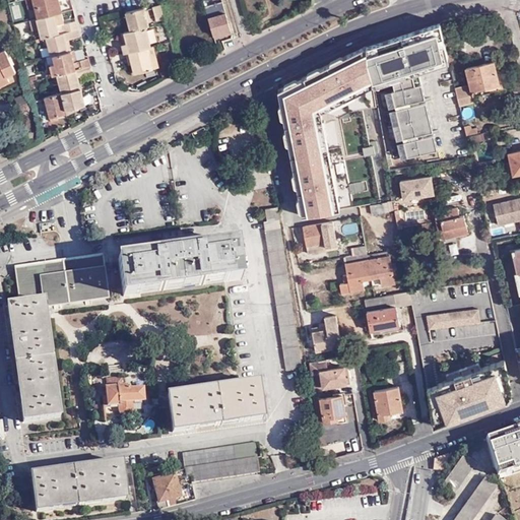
[(54,13),(61,12),(57,0),(34,0),(36,5),(39,17),(54,13)]
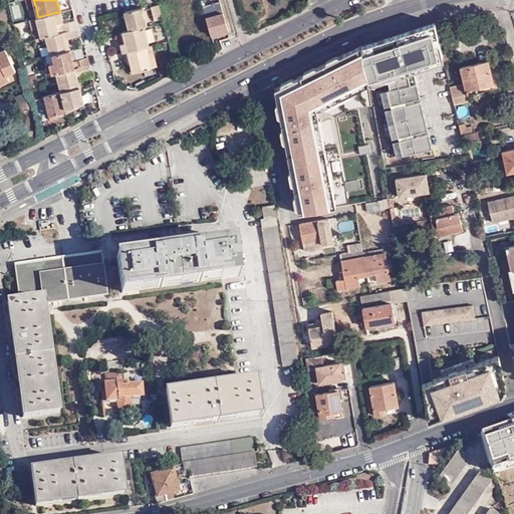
[(201,6),(210,34),(227,29),(222,11),(217,13),(214,2),(201,6)]
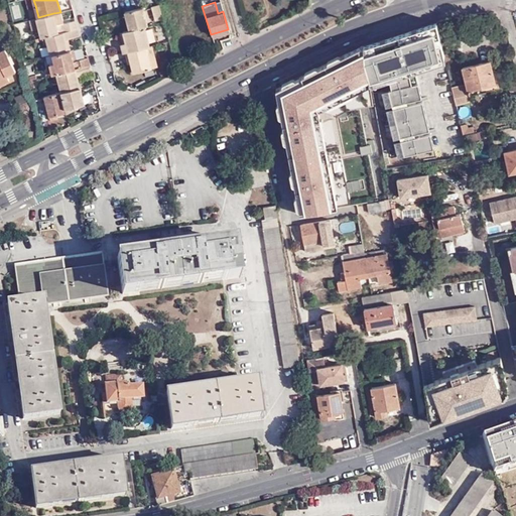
[(153,22),(162,19),(158,6),(148,8),(153,22)]
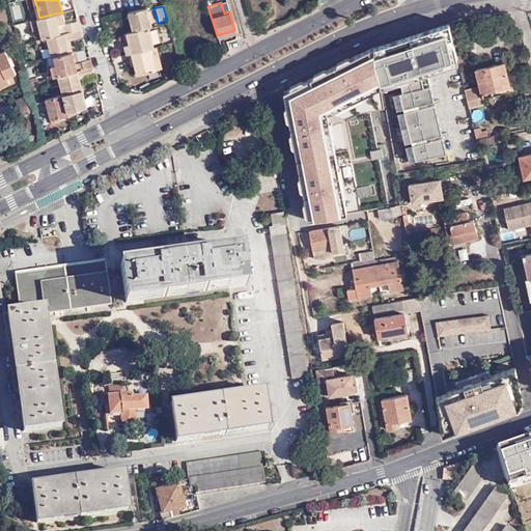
[(148,27),(144,7),(131,10),(123,12),(129,32),(145,28),(148,27)]
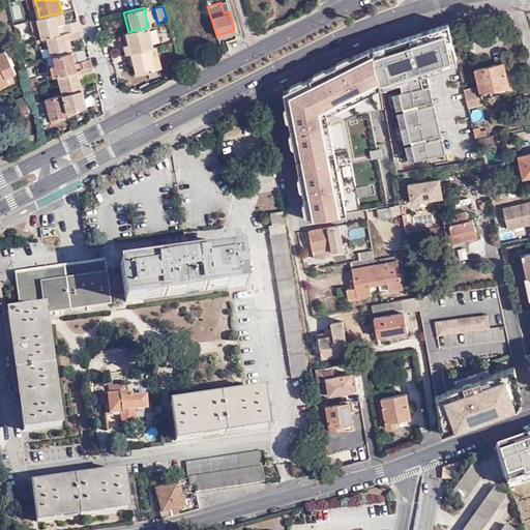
[(62,12),(55,13),(59,26),(66,24),(63,11),(62,12)]
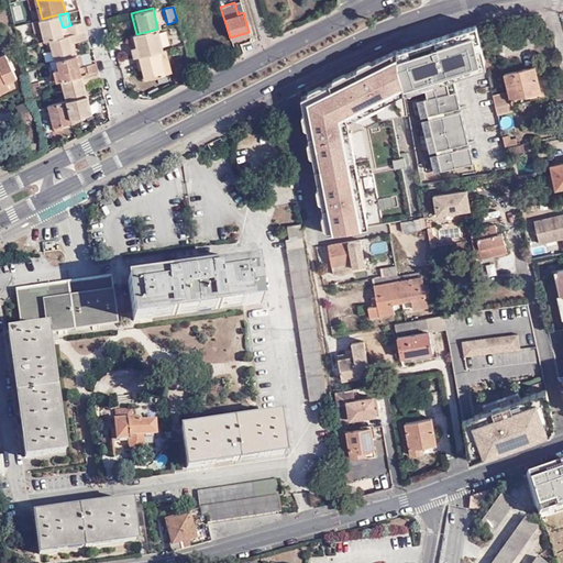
[(63,28),(58,14),(42,19),(40,20),(43,31),(45,41),(48,40),(85,31),(84,22),(70,25),(63,28)]
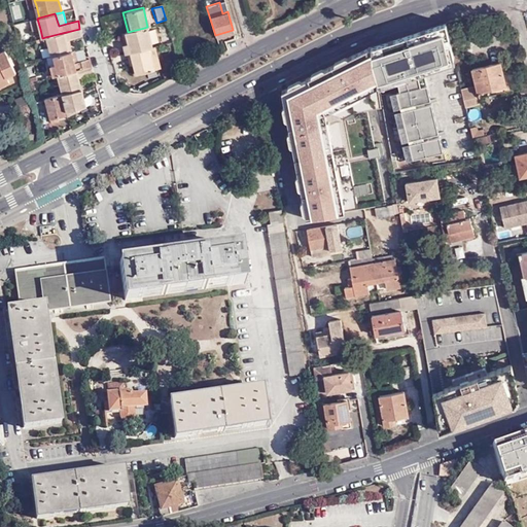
[(33,30),(40,29),(37,19),(31,20),(33,30)]
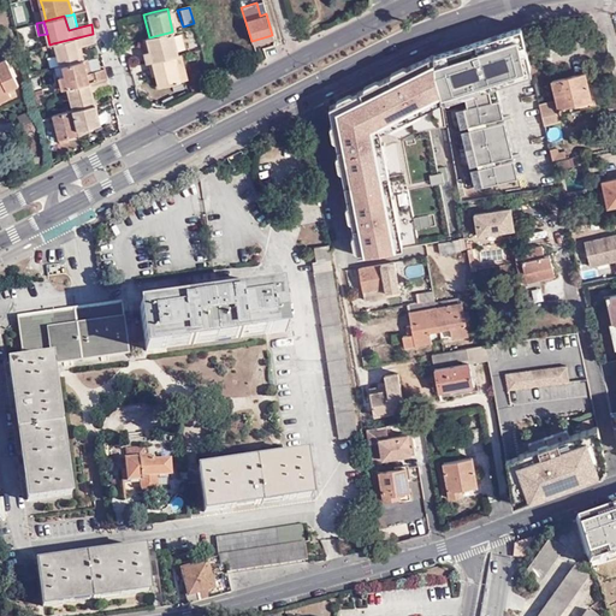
[(478,37),(433,53),(440,95),(533,66),(522,25),(499,31),(501,37),(486,41),(485,36),(478,37)]
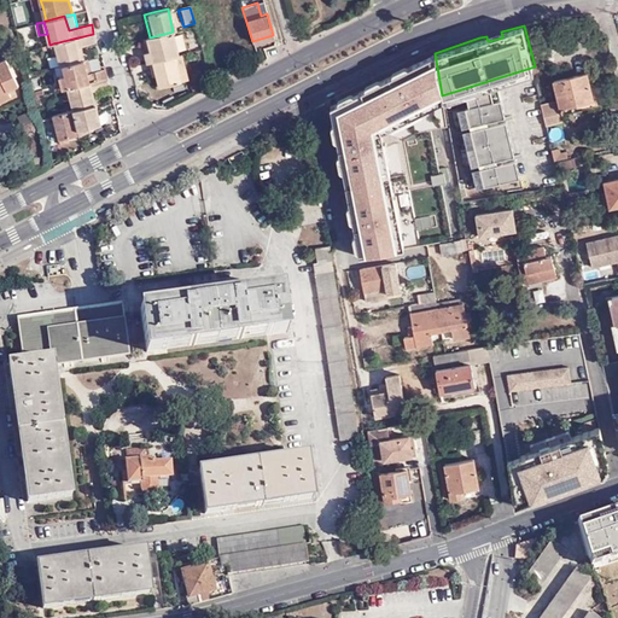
[(502,38),(501,31),(487,36),(488,41),(502,38)]
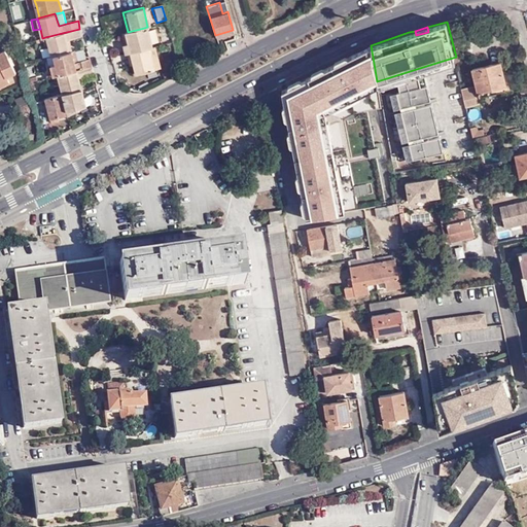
[(149,47),(144,28),(128,32),(123,33),(126,43),(123,44),(125,54),(128,53),(147,47),(149,47)]
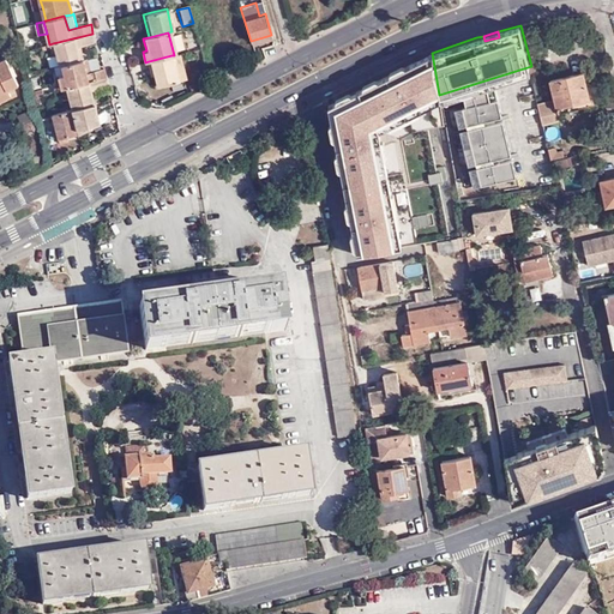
[(53,43),(60,65),(61,65),(80,60),(77,48),(95,43),(92,34),(53,43)]
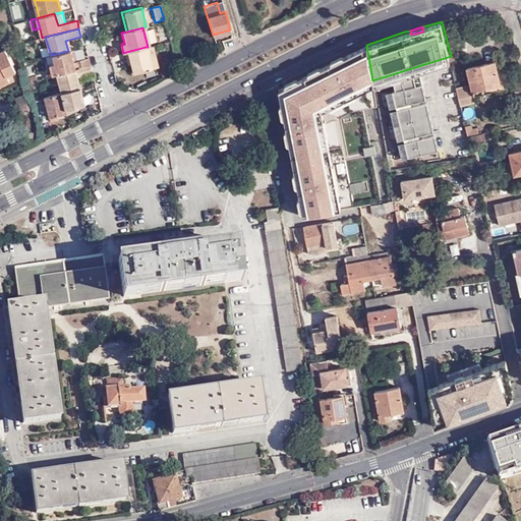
[(213,35),(214,38),(231,33),(230,30),(213,35)]
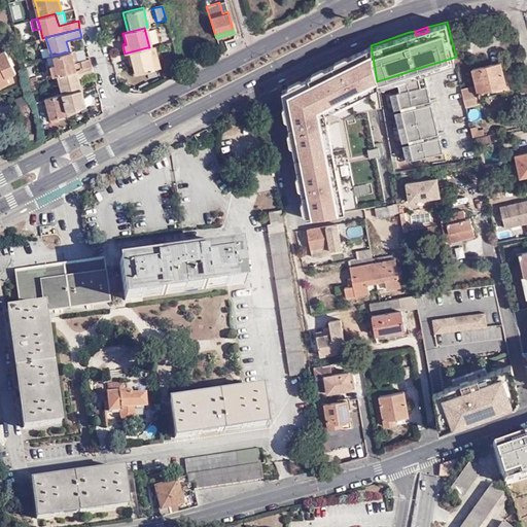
[(282,91),(308,218),(346,211),(326,111),(378,84),(377,81),(371,45),(282,91)]
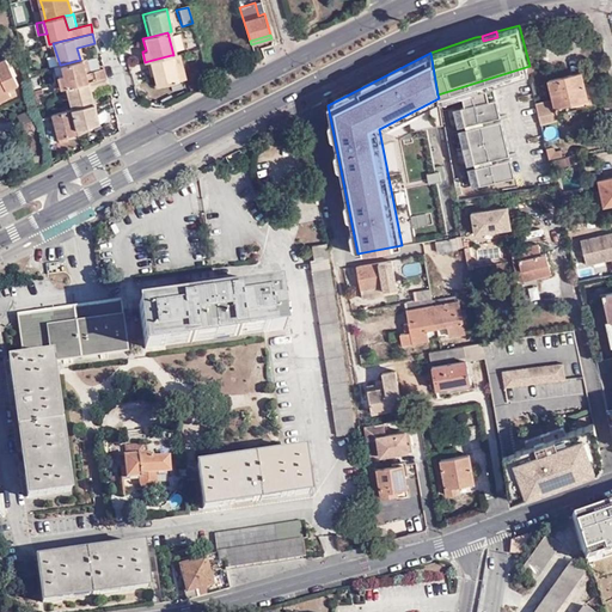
[(178,54),(173,55),(171,55),(177,80),(184,78),(178,54)]
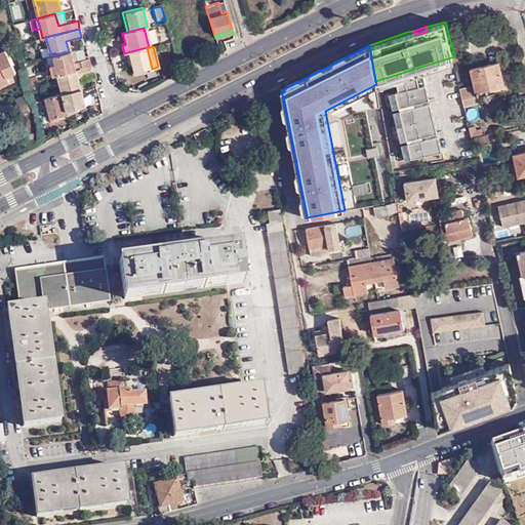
[(132,74),(152,69),(147,47),(127,52),(130,64),(132,74)]
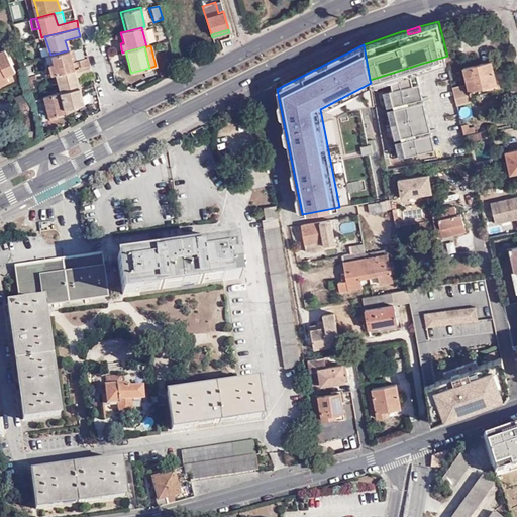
[(0,50),(0,86),(10,82),(8,76),(16,72),(5,49),(0,50)]
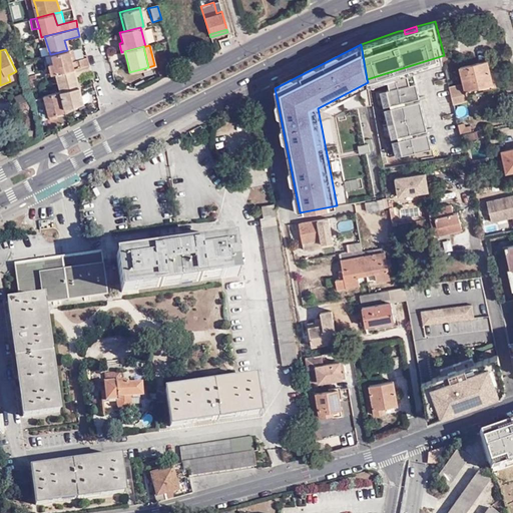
[(53,62),(56,72),(90,64),(88,58),(73,61),(69,49),(67,50),(51,54),(53,62)]
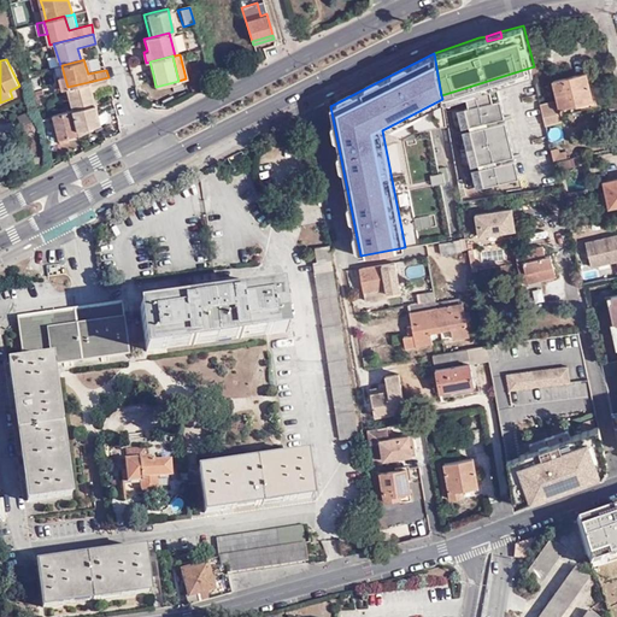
[(534,66),(441,95),(442,99),(442,101),(468,94),(492,86),(535,72),(534,66)]
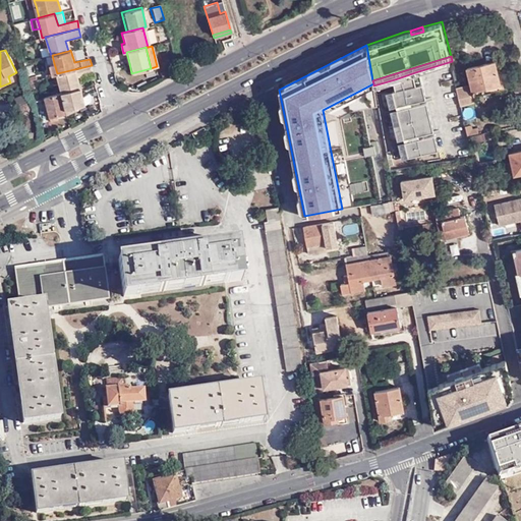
[(502,82),(496,60),(468,66),(471,81),(457,85),(462,105),(477,101),(473,90),(502,82)]
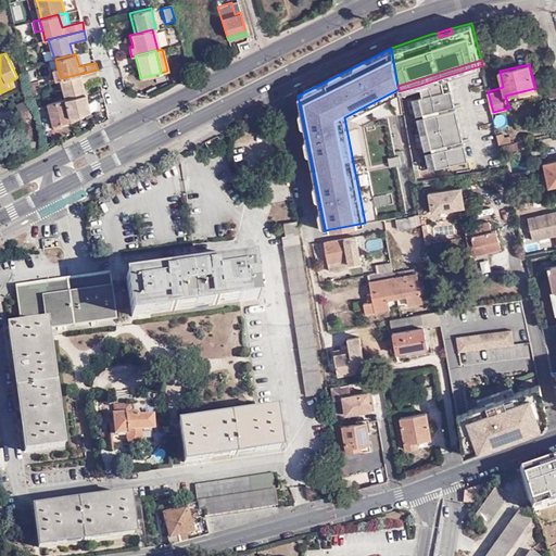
[(60,79),(61,78),(58,67),(52,68),(55,80),(60,79)]
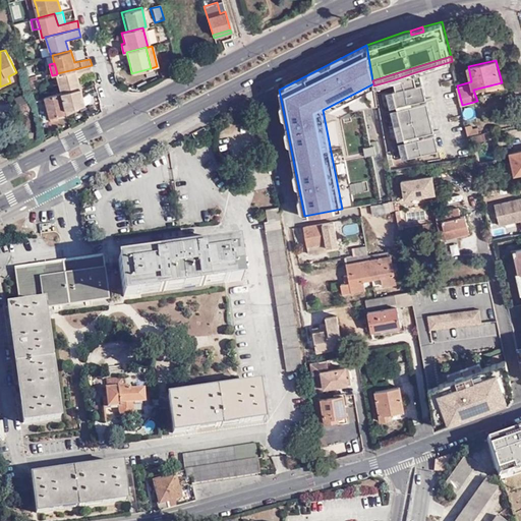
[(56,74),(60,93),(80,88),(77,74),(93,70),(92,65),(57,73),(56,74)]
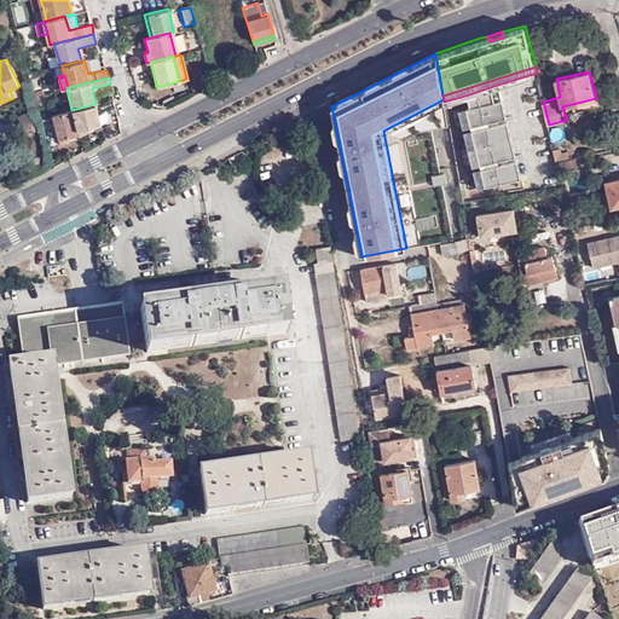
[(192,94),(204,88),(201,80),(189,86),(192,94)]
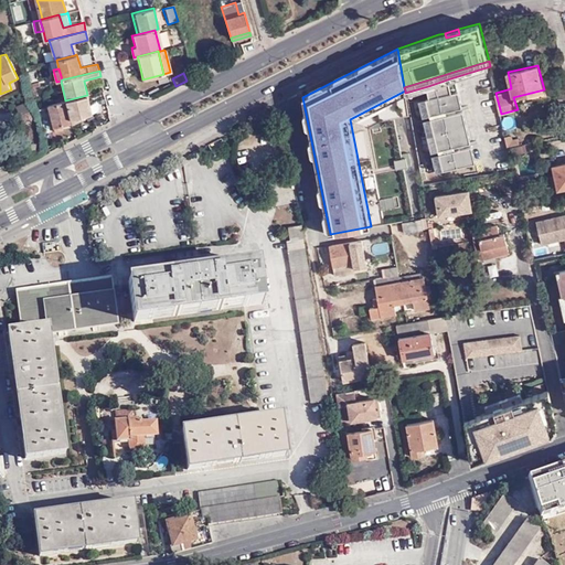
[(424,115),(457,107),(454,92),(450,78),(428,86),(430,96),(420,98),(424,115)]
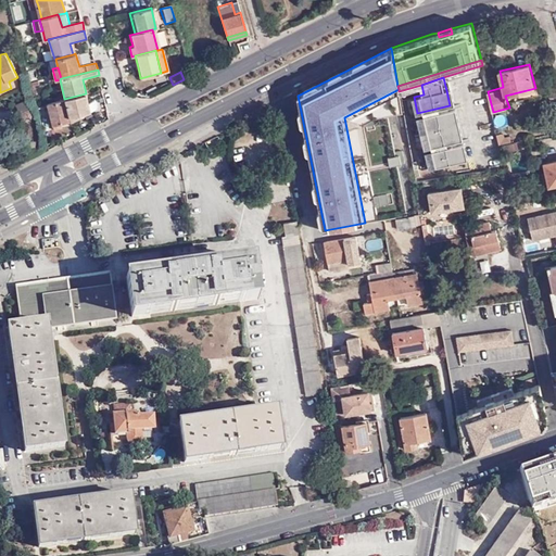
[(453,89),(446,90),(450,105),(456,103),(453,89)]
